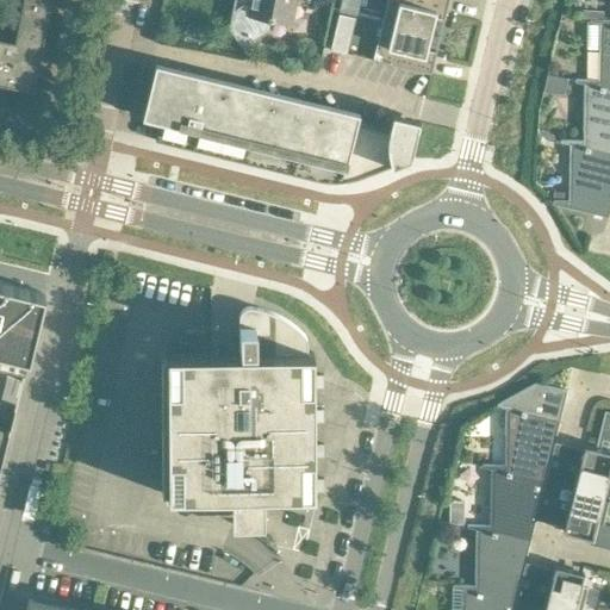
[(22,0),(20,6),(19,12),(14,38),(0,35),(0,81),(33,88),(33,86),(32,86),(25,43),(42,47),(50,0),(22,0)]
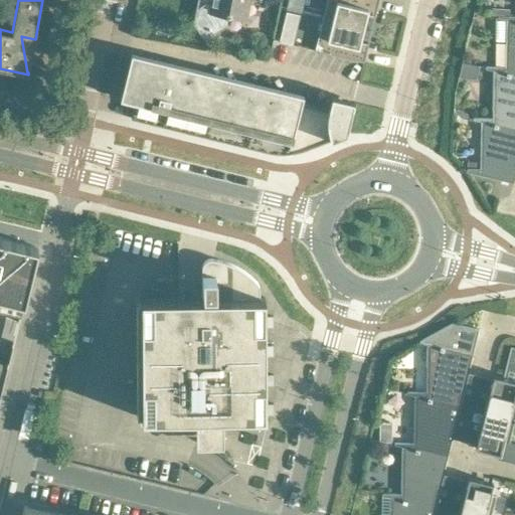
[(212,0),(211,6),(204,5),(196,11),(193,24),(207,45),(208,44),(202,35),(222,22),(224,15),(246,19),(249,0),(212,0)]
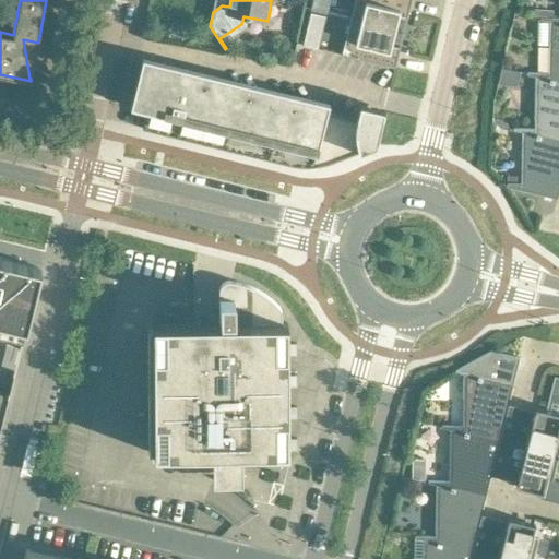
[(348,19),(348,20),(394,31),(397,16),(406,18),(405,19),(407,20),(411,0),(361,0),(353,20),(348,19)]
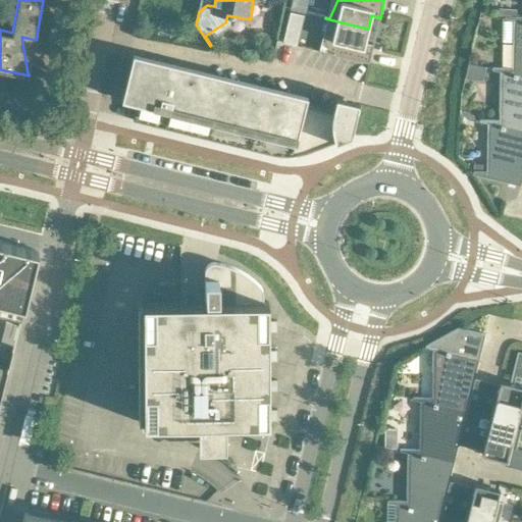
[(492,67),(492,68),(521,75),(521,20),(505,17),(505,18),(515,20),(514,68),(492,67)]
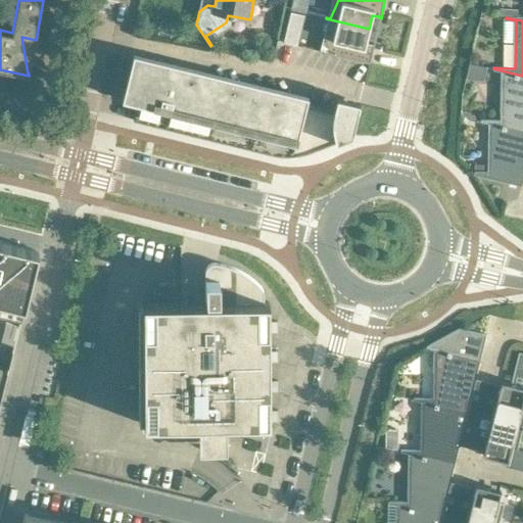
[(365,43),(369,29),(326,18),(330,20),(329,41),(322,50),(318,50),(318,51),(370,63),(374,44),(373,44),(373,45),(365,43)]
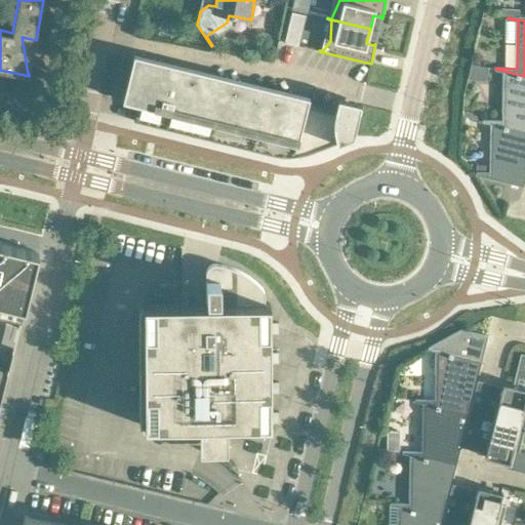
[(133,54),(126,86),(162,95),(159,109),(171,112),(174,98),(196,104),(203,73),(205,73),(206,72),(133,54)]
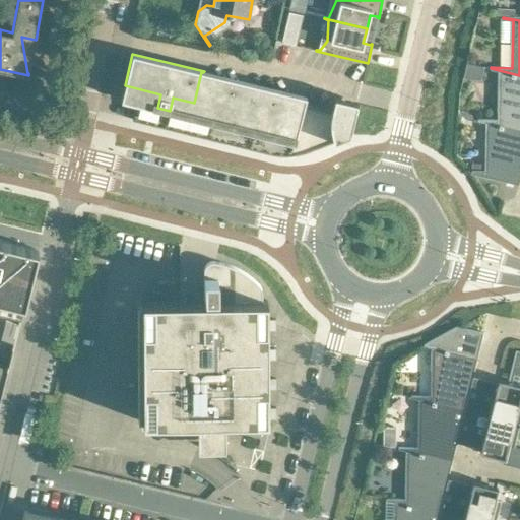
[(477,119),(477,120),(519,130),(519,75),(491,68),(490,69),(501,72),(500,119),(477,119)]
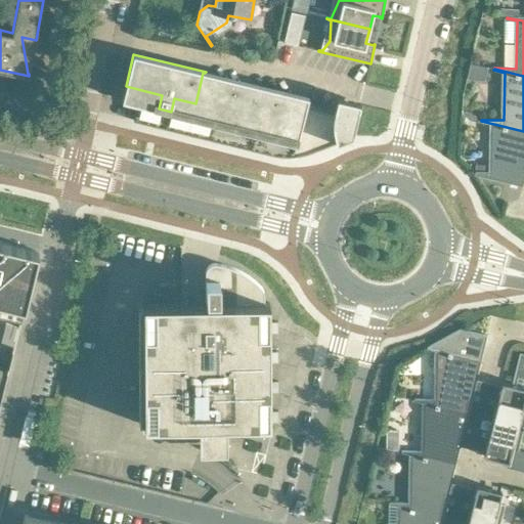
[(187,134),(251,149),(266,86),(206,72),(205,73),(203,73),(195,103),(187,134)]
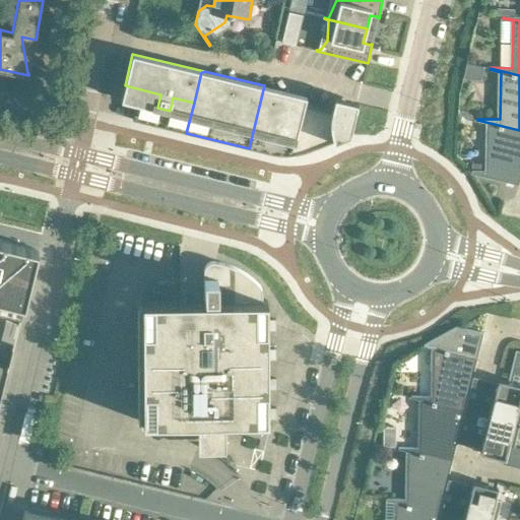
[(121,101),(136,104),(132,120),(186,133),(194,103),(173,98),(170,111),(157,108),(160,94),(125,85),(121,101)]
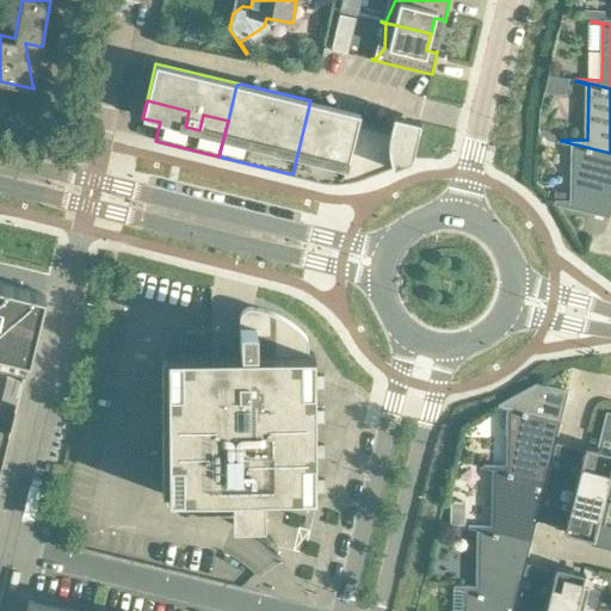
[(343,181),(358,123),(360,113),(310,100),(292,174),(316,180),(323,181),(328,181),(333,183),(338,183),(343,181)]
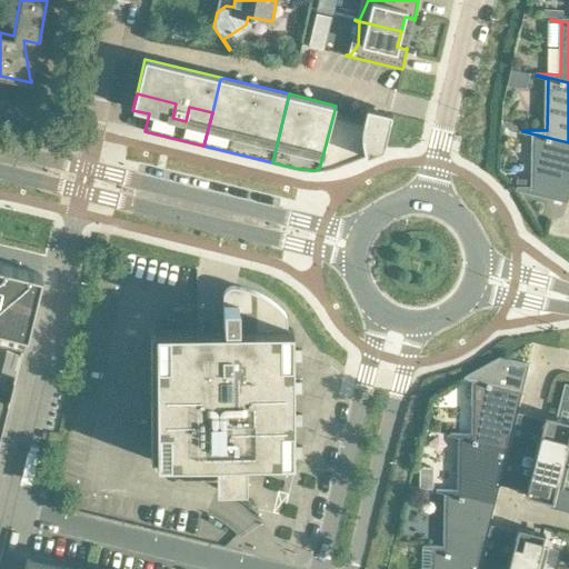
[(362,138),(366,155),(383,148),(388,128),(391,113),(391,112),(366,106),(362,121),(362,138)]
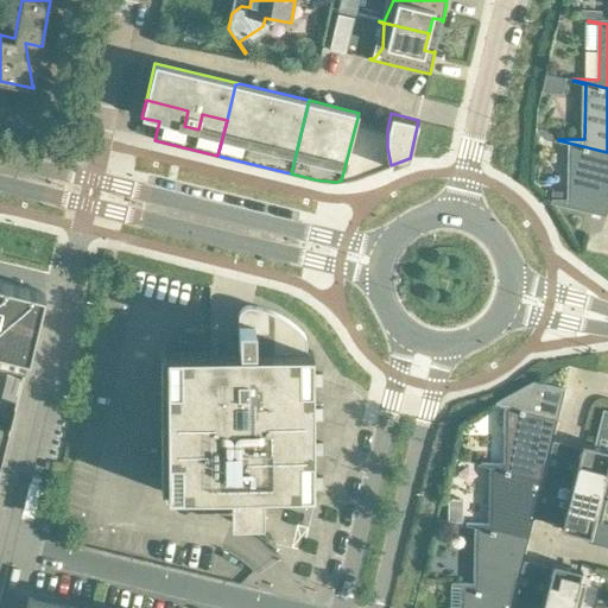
[(359,177),(391,165),(387,147),(387,130),(356,122),(341,181),(346,181),(350,179),(354,178),(359,177)]
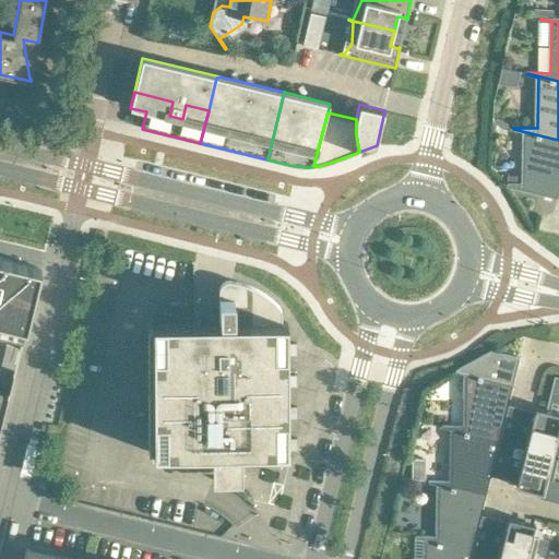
[(558,140),(513,129),(513,130),(524,132),(523,183),(516,182),(508,182),(507,187),(557,199),(558,191),(558,140)]
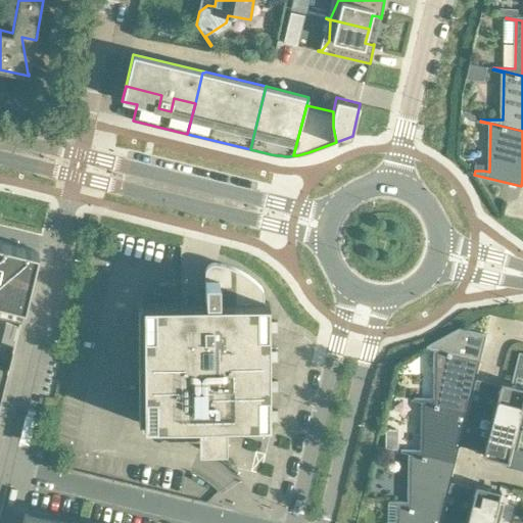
[(0,241),(0,299),(25,306),(38,250),(0,241)]
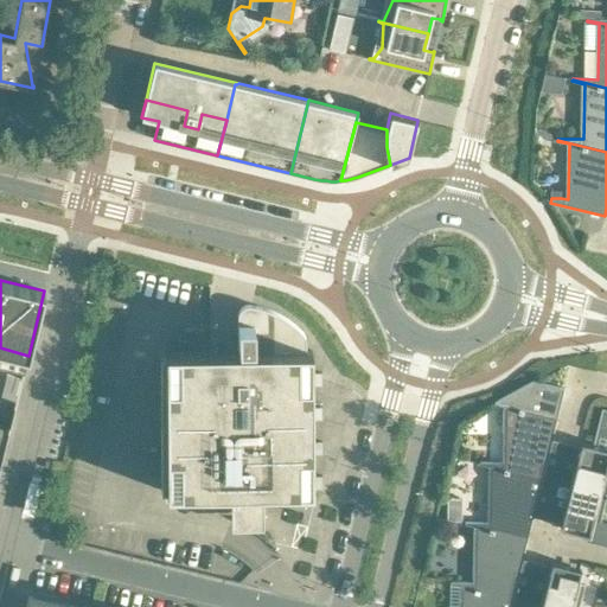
[(240,351),(211,351),(166,351),(167,493),(231,492),(231,496),(231,526),(263,526),(263,492),(313,492),(313,489),(323,489),(323,475),(313,475),(313,454),(323,454),(321,441),(312,441),(312,420),(321,420),(321,407),(312,407),(312,385),(321,385),(321,372),(312,372),(312,351),(306,351),(306,342),(306,340),(305,338),(305,336),(304,334),(302,332),(300,331),(298,328),(295,326),(291,321),(285,318),(282,317),(276,313),(267,310),(261,307),(255,306),(250,305),(249,305),(247,306),(244,306),(243,306),(243,307),(241,308),(240,311),(238,312),(238,314),(238,315),(238,346),(240,346),(240,351)]
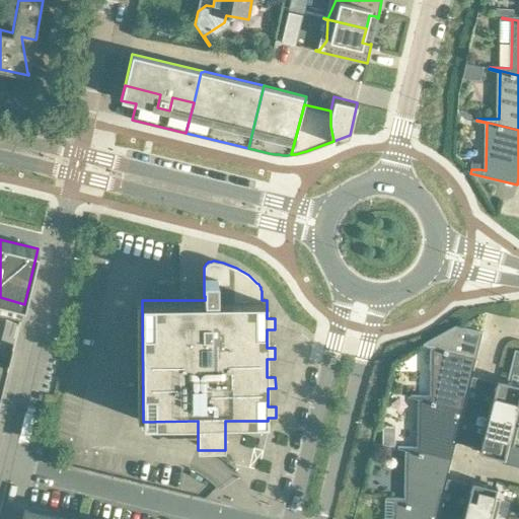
[(410,395),(475,412),(478,400),(466,397),(477,353),(482,332),(455,325),(423,344),(422,346),(430,348),(429,395),(410,395)]
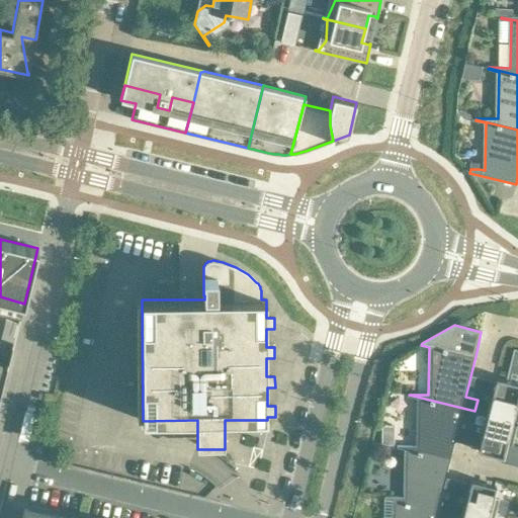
[(478,400),(475,411),(517,420),(517,395),(517,396),(517,395),(517,349),(513,348),(509,367),(512,368),(510,373),(509,380),(496,377),(490,403),(478,400)]
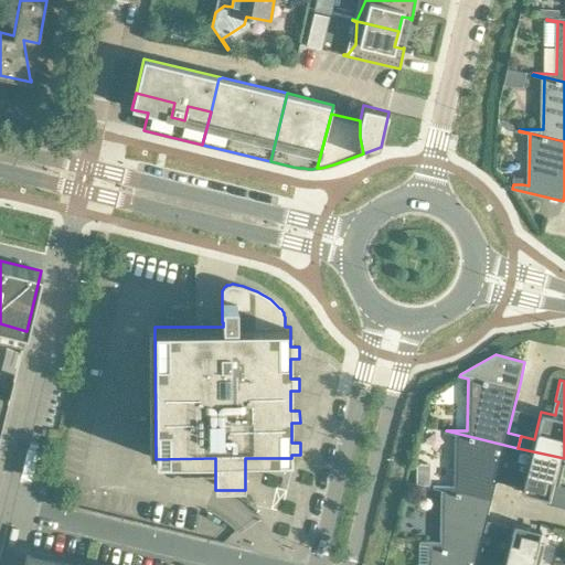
[(512,471),(514,461),(518,448),(446,430),(446,432),(455,434),(454,486),(433,486),(433,487),(491,501),(493,490),(499,468),(512,471)]
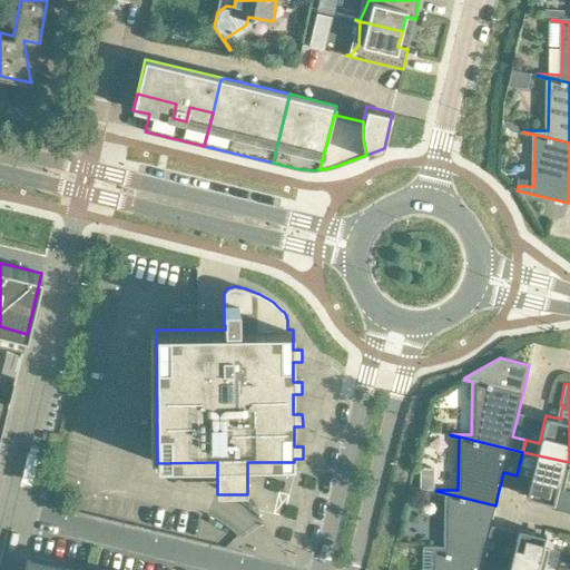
[(519,465),(517,475),(530,479),(529,485),(527,491),(527,495),(551,502),(550,508),(569,512),(569,491),(563,490),(569,463),(569,462),(522,452),(519,465)]
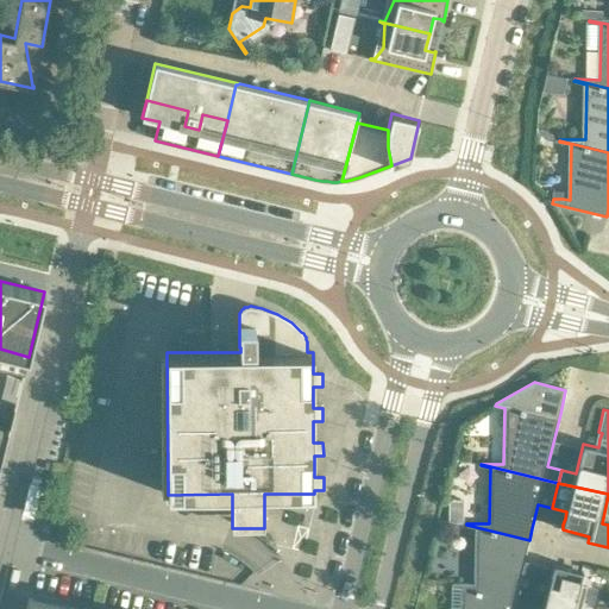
[(445,501),(439,520),(450,523),(456,503),(445,501)]
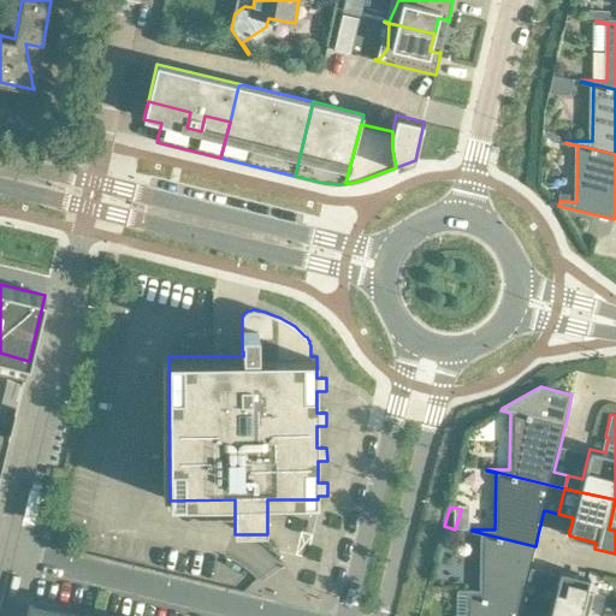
[(535,546),(472,531),(472,532),(480,534),(480,591),(457,591),(535,610),(538,597),(523,593),(533,557),(535,546)]
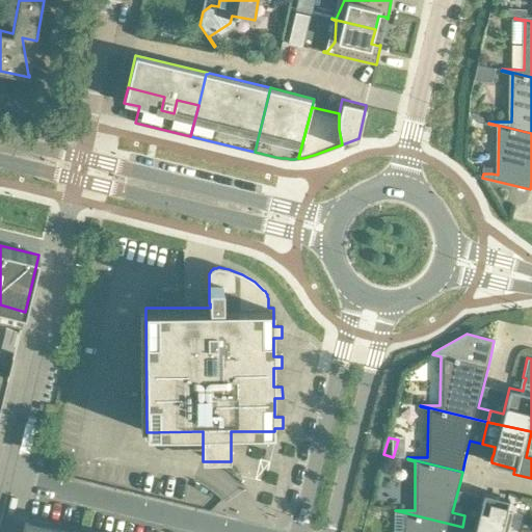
[(477,519),(464,515),(462,527),(481,531),(507,531),(512,512),(506,511),(509,499),(507,499),(484,493),(477,519)]
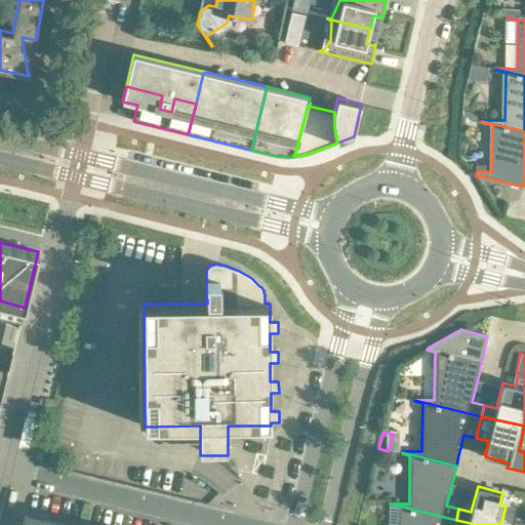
[(454,524),(456,520),(390,503),(389,505),(397,507),(396,524),(454,524)]
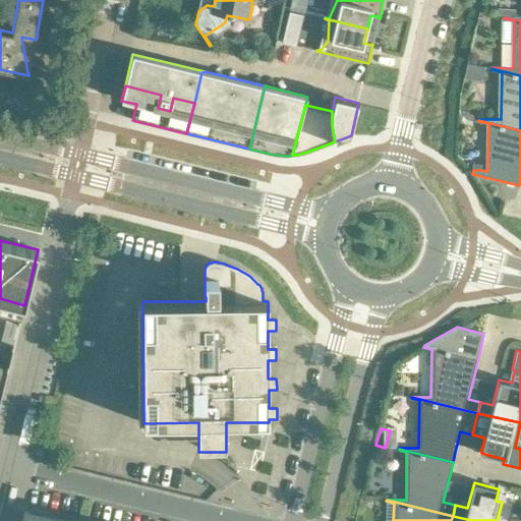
[(21,520),(65,520),(24,511),(21,520)]
